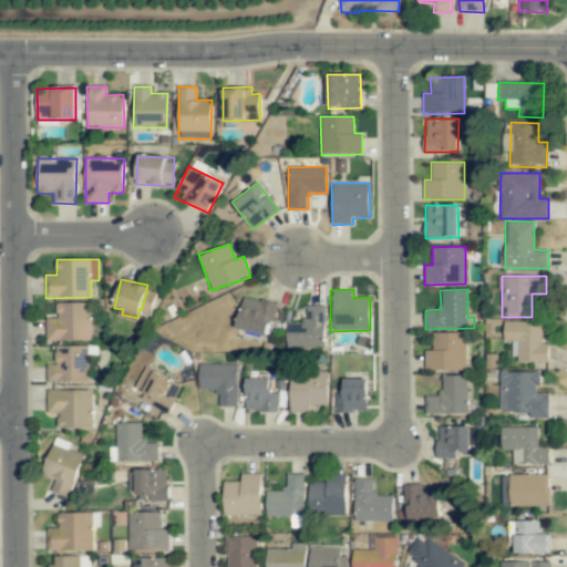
[(268,337),(276,303),(244,296),(236,329),(268,337)]
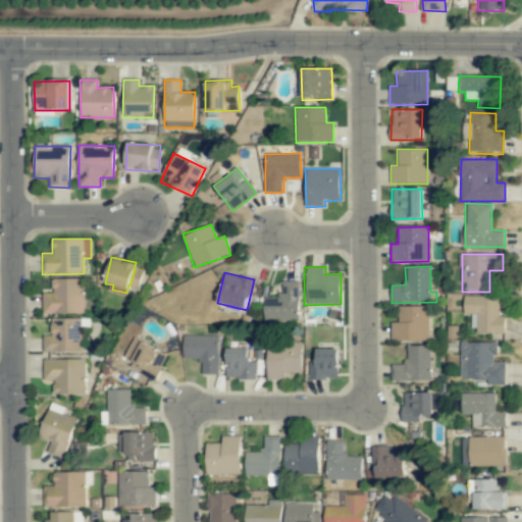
[(84,279),(52,278),(52,293),(43,293),(43,313),(84,313),(84,279)]
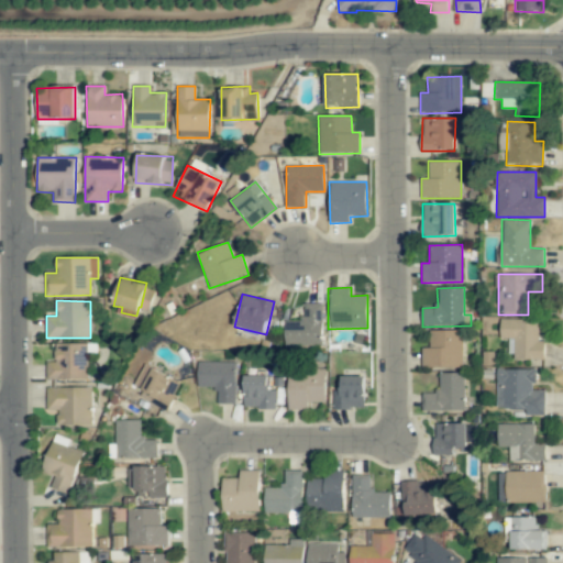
[(284,321),(284,346),(322,345),(321,304),(302,304),(302,321),(284,321)]
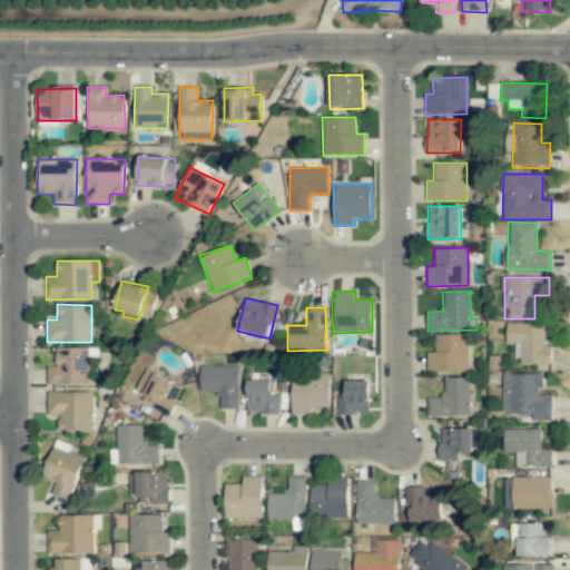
[(551,364),(551,345),(544,345),(544,323),(505,323),(505,343),(517,343),(517,364),(551,364)]
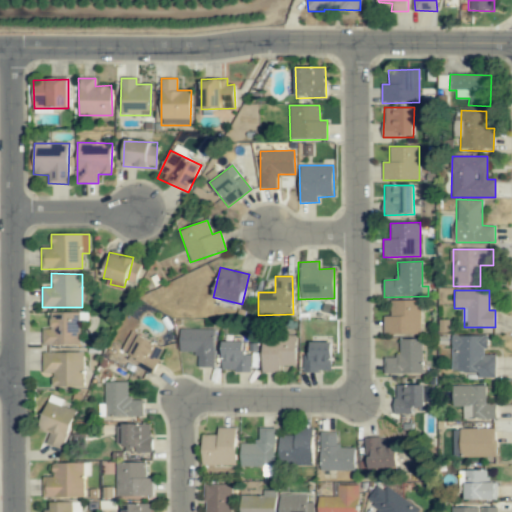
[(420,300),(390,300),(391,316),(383,316),(383,334),(420,334),(420,300)]
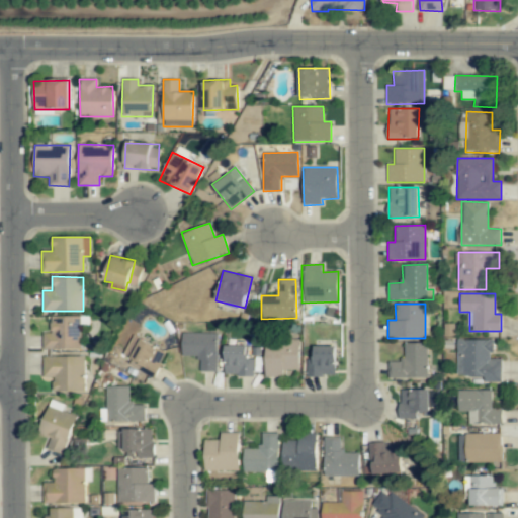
[(41,332),(41,349),(80,350),(80,317),(50,316),(50,332),(41,332)]
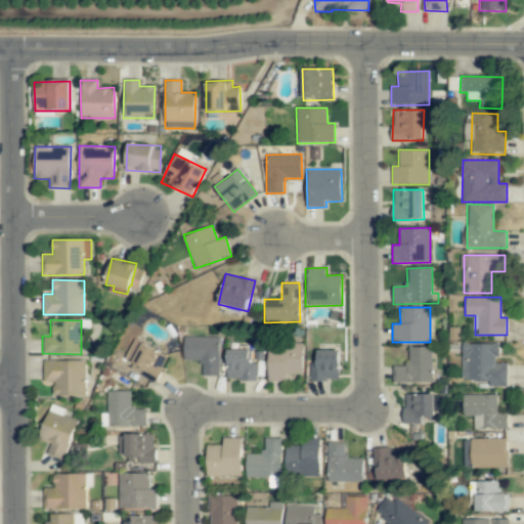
[(219,377),(219,337),(184,336),(184,360),(202,360),(202,376),(219,377)]
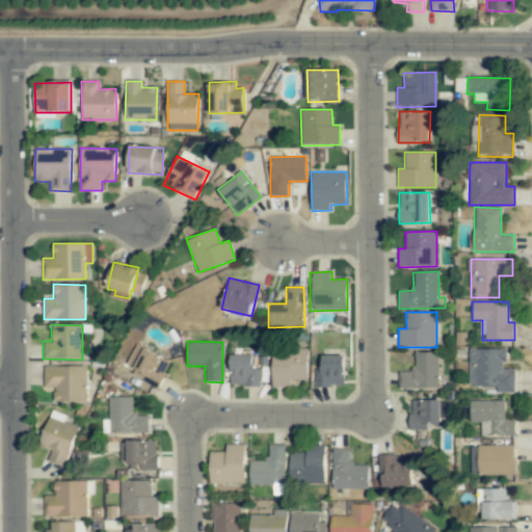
[(165,375),(155,370),(162,357),(137,344),(124,369),(159,387),(165,375)]
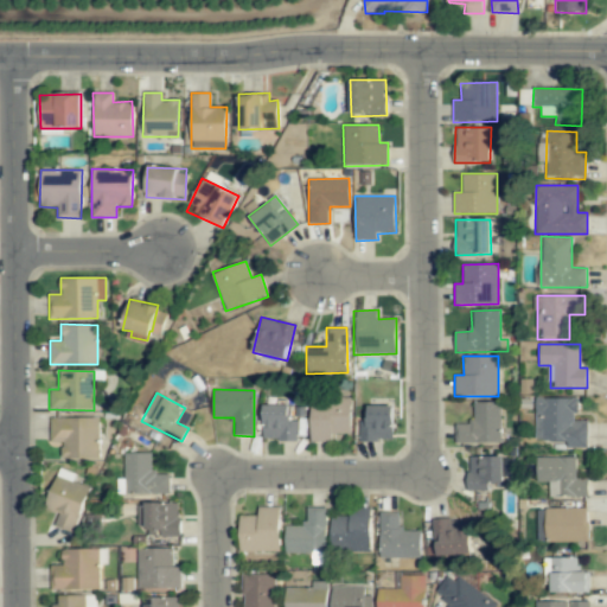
[(576,397),(535,398),(536,442),(567,441),(567,448),(588,447),(587,421),(577,421),(576,397)]
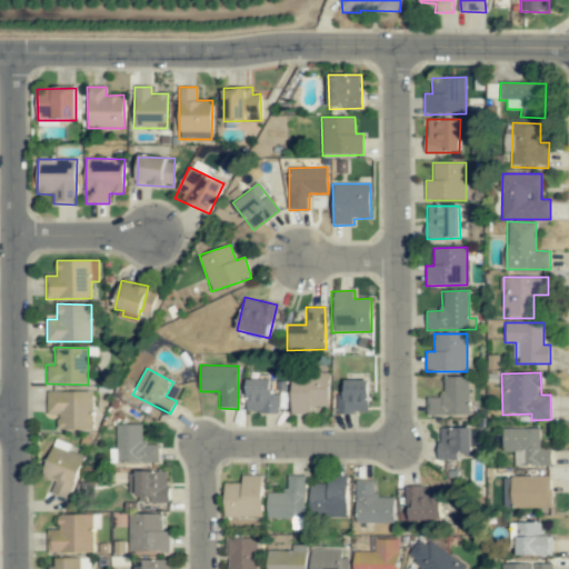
[(329,407),(329,375),(291,375),(290,413),(310,415),(311,406),(329,407)]
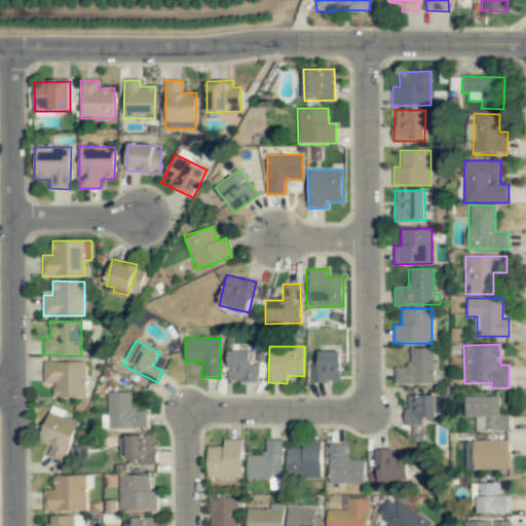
[(395,384),(434,383),(434,348),(410,348),(410,367),(395,367),(395,384)]
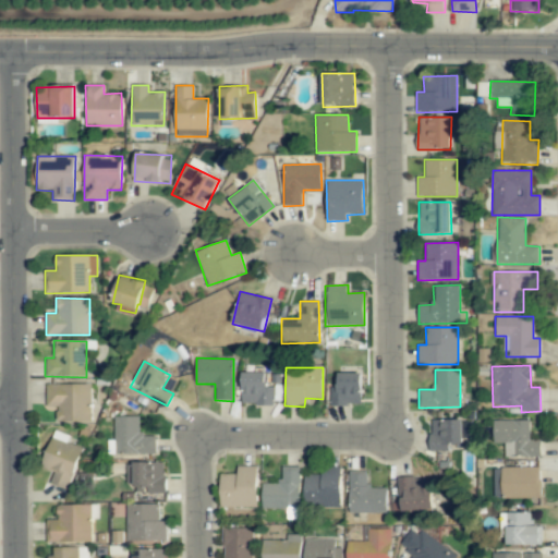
[(273,404),(273,385),(265,385),(265,373),(242,373),(242,404),(273,404)]
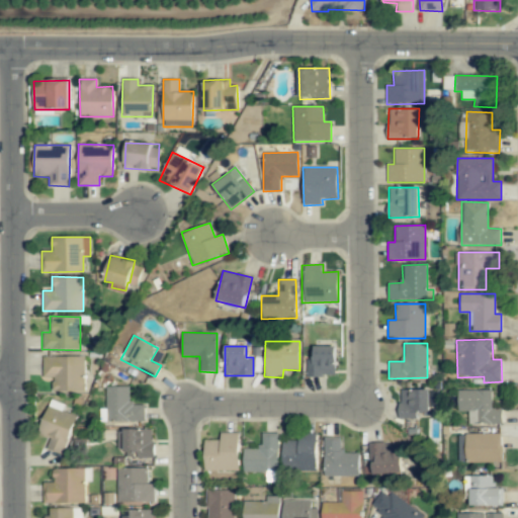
[(335,376),(336,346),(313,346),(313,359),(307,359),(307,375),(335,376)]
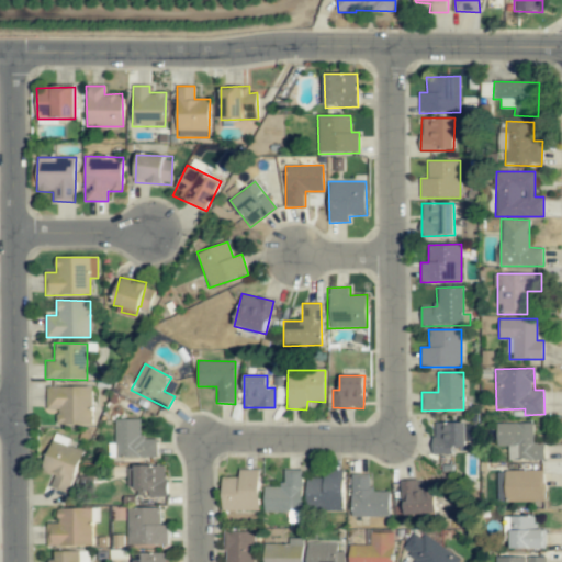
[(46,409),(56,409),(56,425),(91,425),(91,386),(46,386),(46,409)]
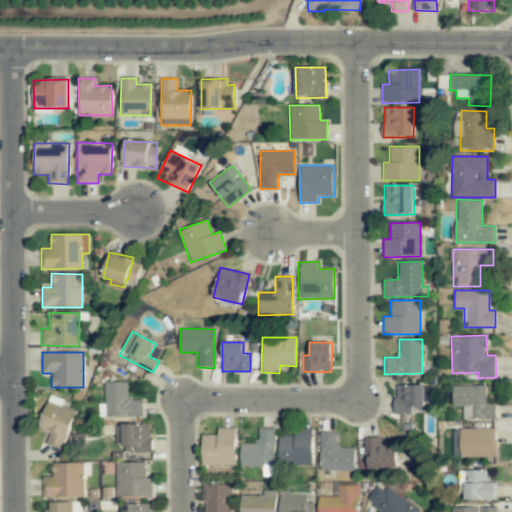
[(128,382),(104,382),(105,417),(142,416),(142,400),(128,400),(128,382)]
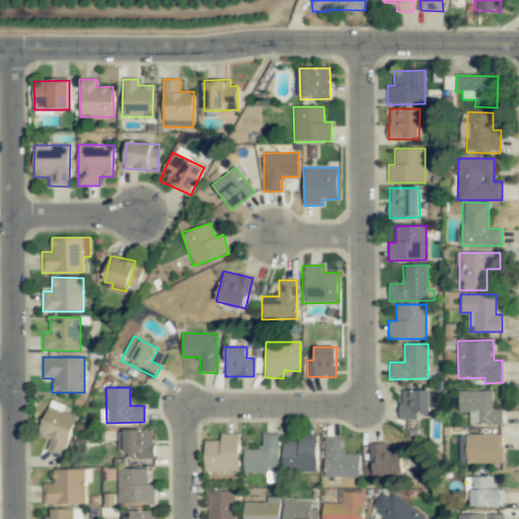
[(400,420),(417,420),(417,414),(430,413),(430,390),(400,390),(400,420)]
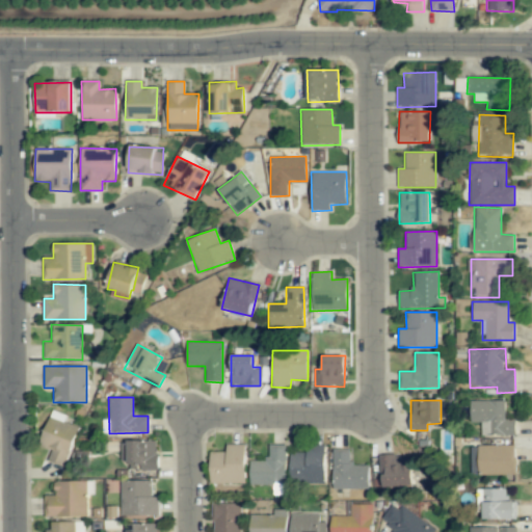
[(505,401),(471,400),(471,422),(481,423),(481,434),(515,435),(515,419),(505,419),(505,401)]
